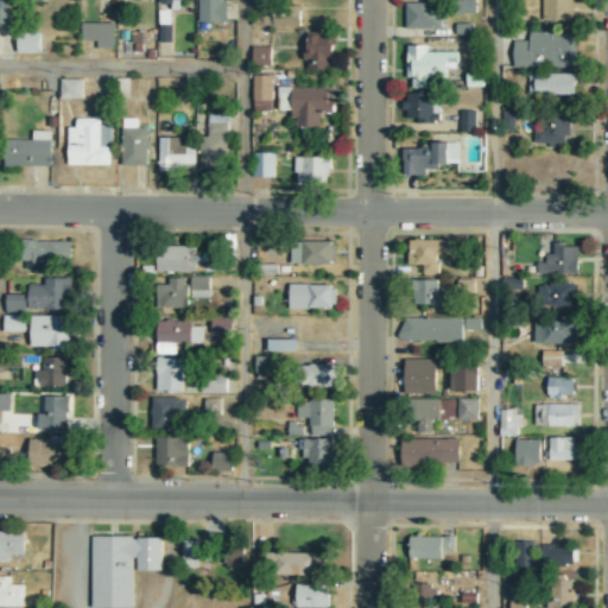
[(0,0),(0,24),(10,24),(10,0),(0,0)]
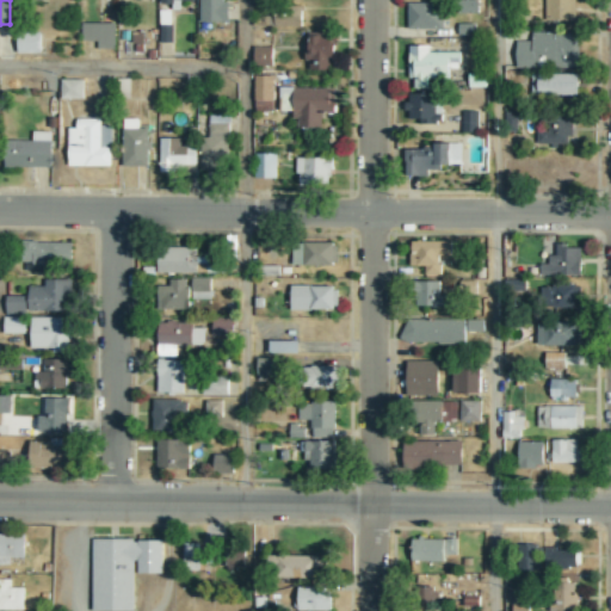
[(199,0),(201,22),(229,22),(228,0),(199,0)]
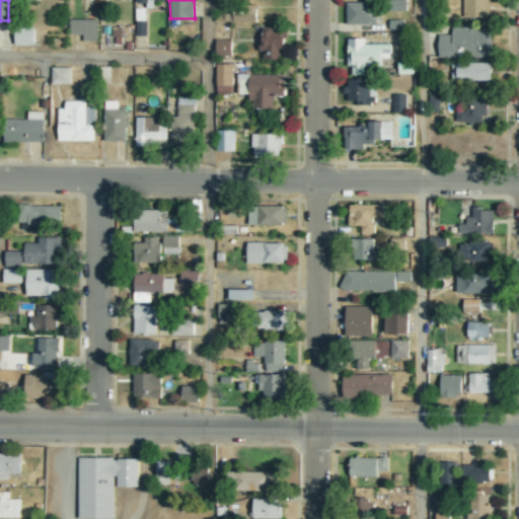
[(488,0),(461,0),(461,18),(488,18),(488,0)]
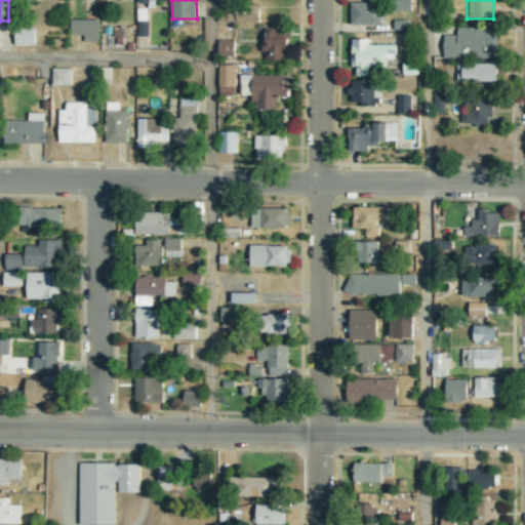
[(350,25),(381,25),(381,2),(351,2),(350,25)]
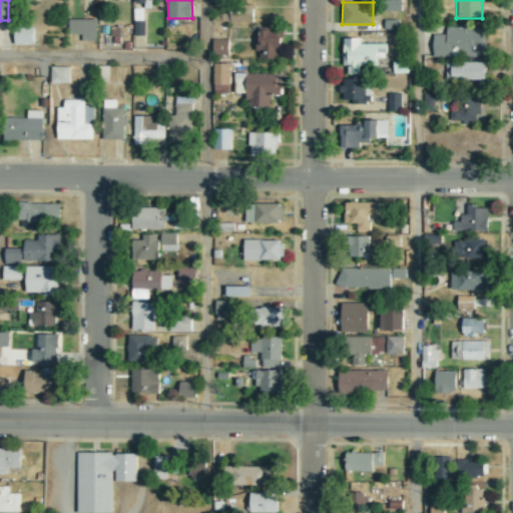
[(253,6),(231,5),(230,22),(253,23),(253,6)]
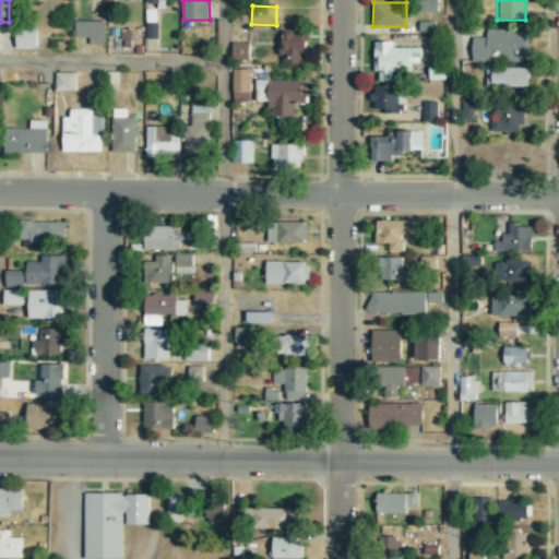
[(157,38),(157,9),(146,9),(146,38),(157,38)]
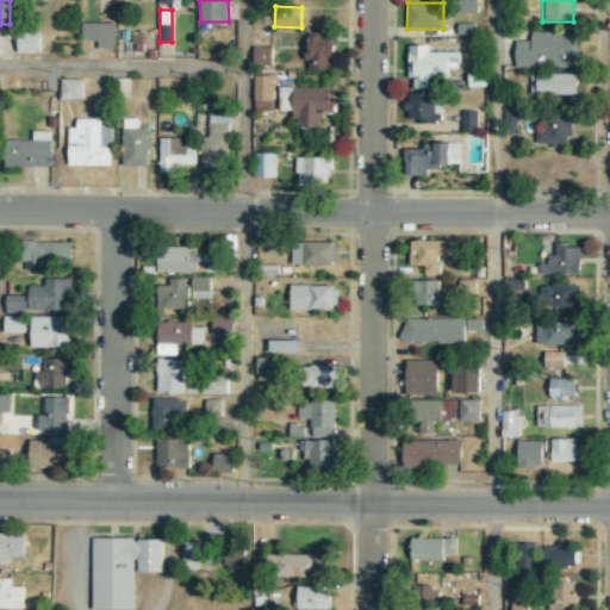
[(116,48),(116,23),(82,23),(82,41),(98,41),(98,48),(116,48)]
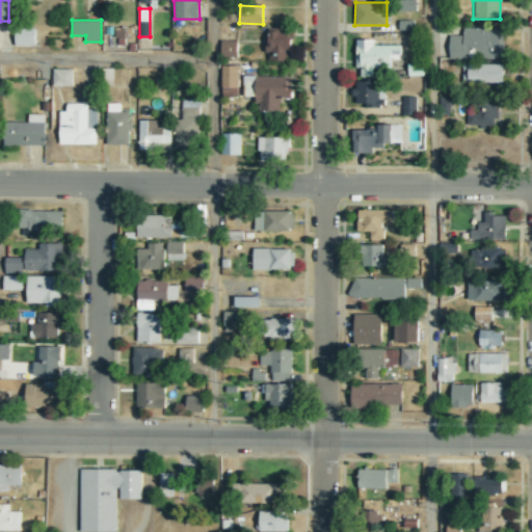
[(16,47),(36,46),(35,28),(16,29),(16,47)]
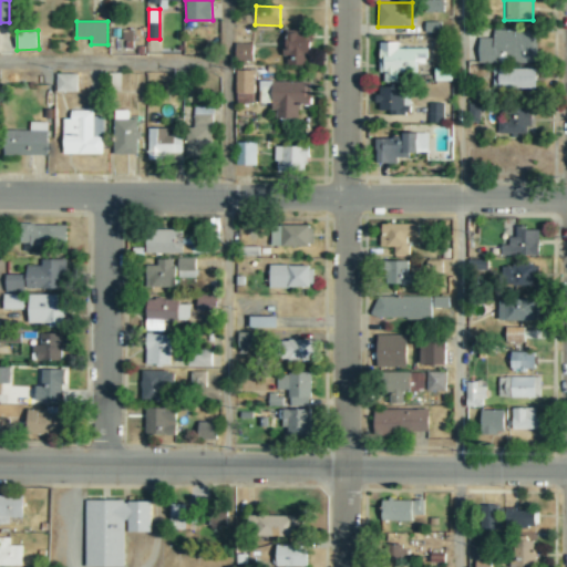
[(536,31),(494,30),(494,38),(478,38),(477,62),(535,64),(536,31)]
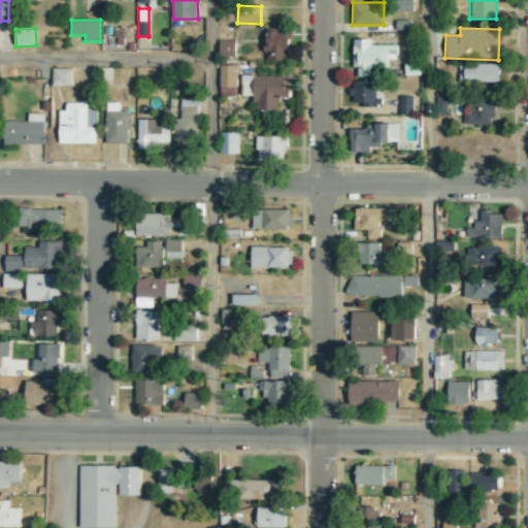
[(266,29),(266,60),(289,61),(290,29),(266,29)]
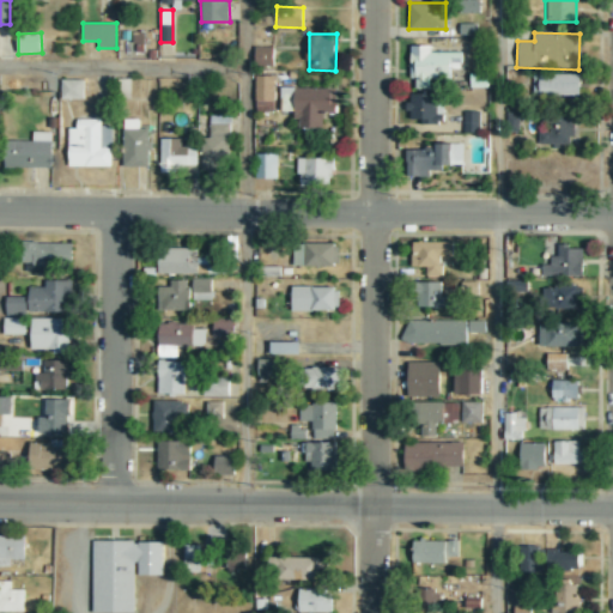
[(431,52),(431,46),(410,46),(411,79),(416,79),(416,90),(430,89),(430,78),(451,78),(451,70),(462,68),(461,52),(431,52)]
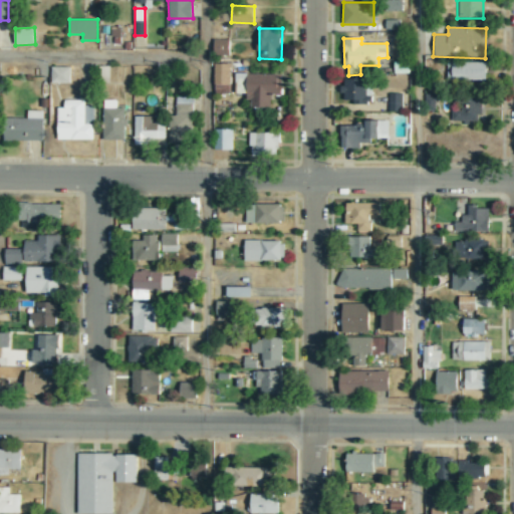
[(229,39),(214,39),(214,55),(230,55),(229,39)]
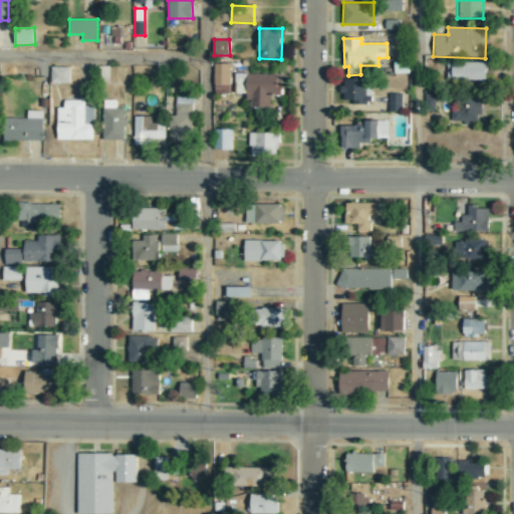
[(487,62),(447,62),(447,80),(487,80),(487,62)]
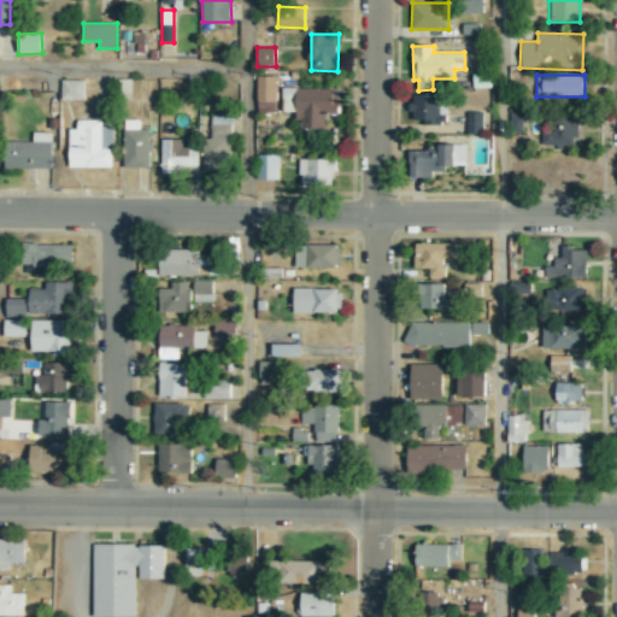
[(276,77),(258,76),(256,111),(274,112),(276,77)]
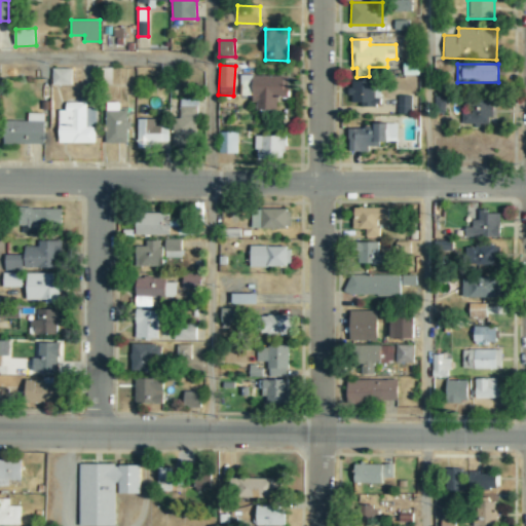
[(52,84),(72,85),(72,69),(53,68),(52,84)]
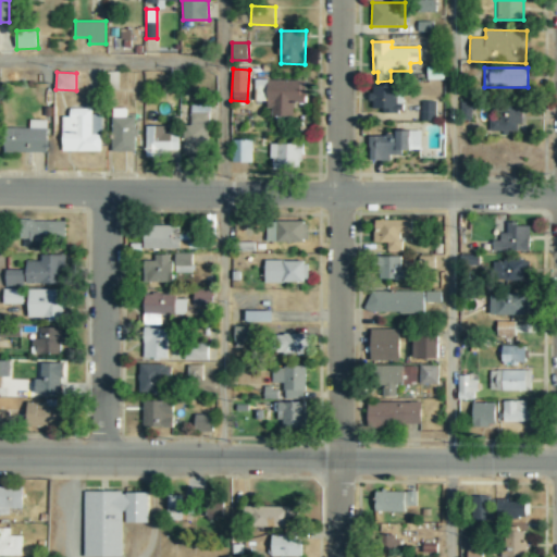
[(293,116),(294,100),(306,100),(306,81),(268,79),(268,116),(293,116)]
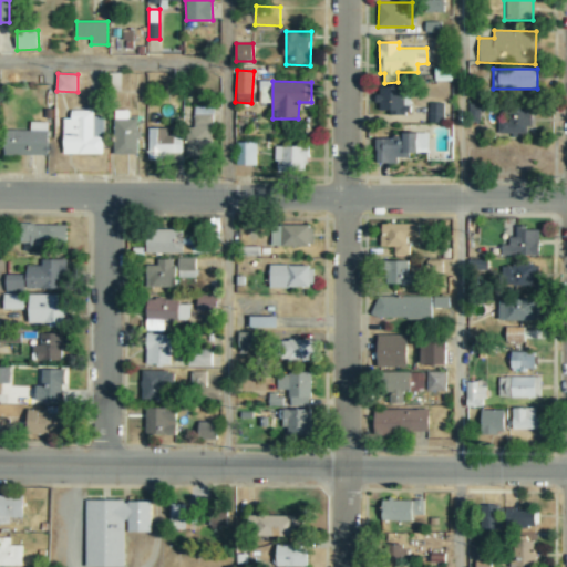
[(379,110),(390,111),(390,114),(411,114),(411,88),(379,86),(379,110)]
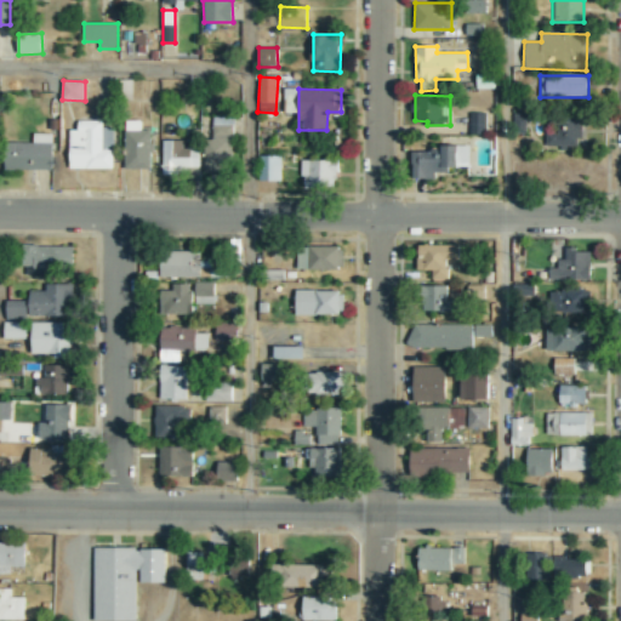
[(486,135),(486,113),(471,113),(471,135),(486,135)]
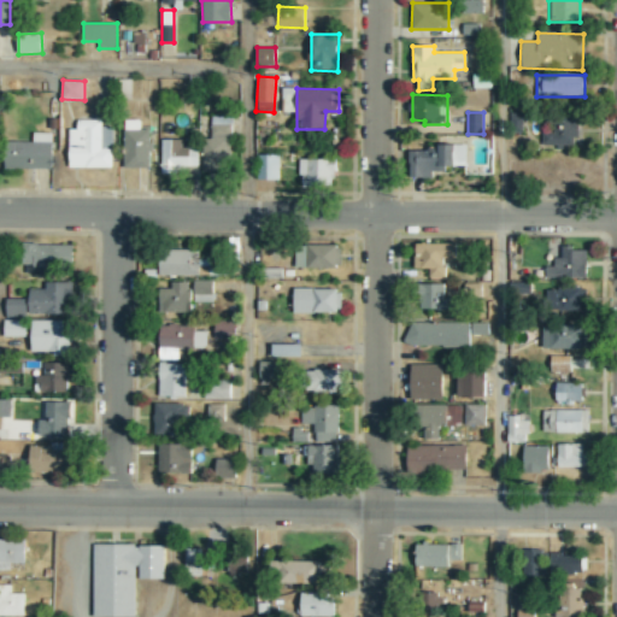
[(205,171),(228,172),(229,136),(230,136),(230,117),(206,116),(205,171)]
